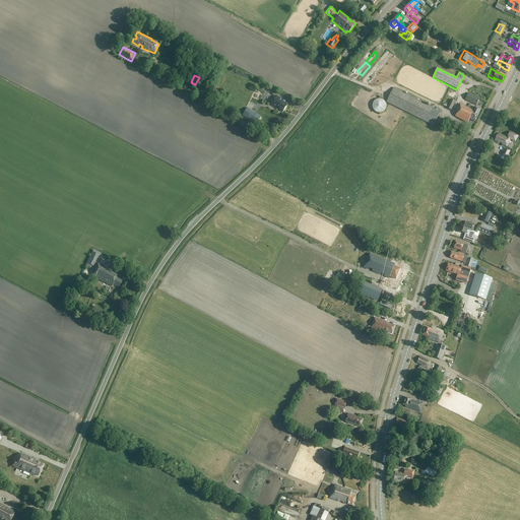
[(393,88),(386,102),(434,126),(441,111),(436,109),(435,110),(393,88)]
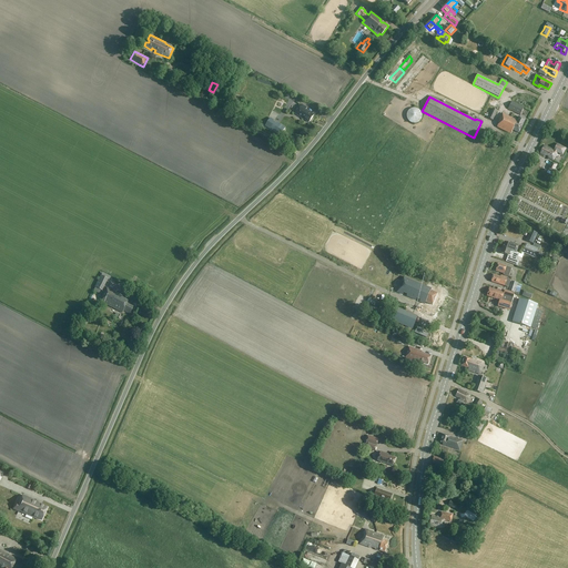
[(511,102),(508,110),(520,115),(524,108),(511,102)]
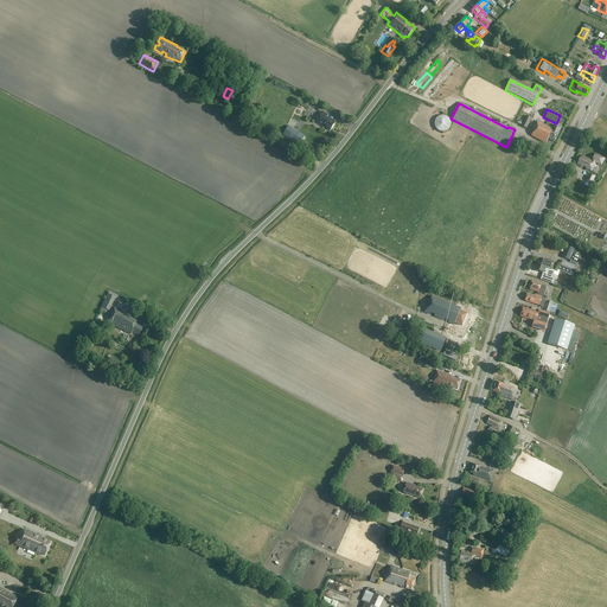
[(319,113),(313,121),(324,128),(330,132),(334,123),(326,117),(328,115),(323,113),(321,114),(319,113)]
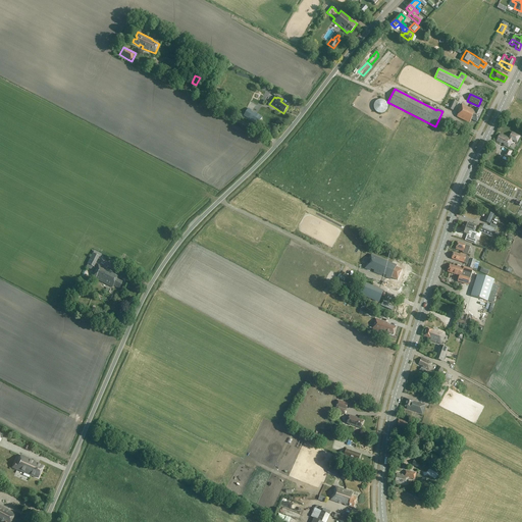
[(387,107),(387,106),(387,105),(386,105),(386,104),(386,103),(385,102),(384,101),(383,100),(382,100),(381,100),(380,100),(379,100),(378,100),(377,100),(376,101),(375,102),(374,102),(374,103),(374,104),(373,105),(373,106),(373,107),(373,108),(374,109),(374,110),(375,111),(376,111),(376,112),(377,112),(378,113),(379,113),(380,113),(381,113),(382,113),(383,112),(384,112),(384,111),(385,111),(385,110),(386,110),(386,109),(386,108),(387,107)]
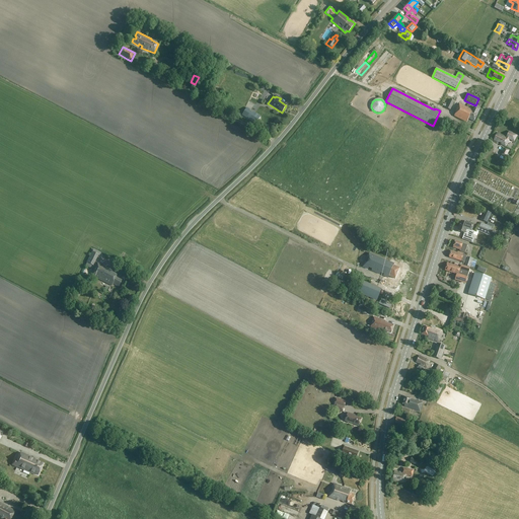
[(455,113),(453,117),(466,123),(468,120),(473,122),(477,115),(479,110),(473,107),(472,110),(459,104),(454,113),(455,113)]
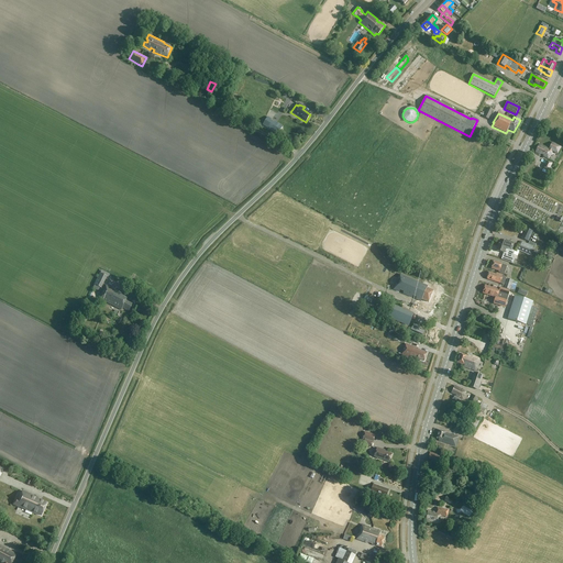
[(269,122),(266,128),(273,133),(277,128),(269,122)]
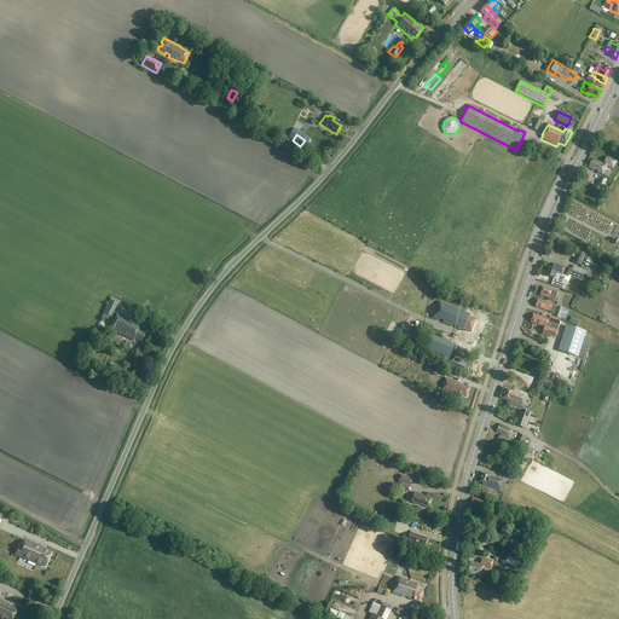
[(594,160),(589,168),(594,171),(595,169),(597,171),(597,173),(602,175),(607,167),(613,171),(617,163),(607,157),(603,165),(594,160)]
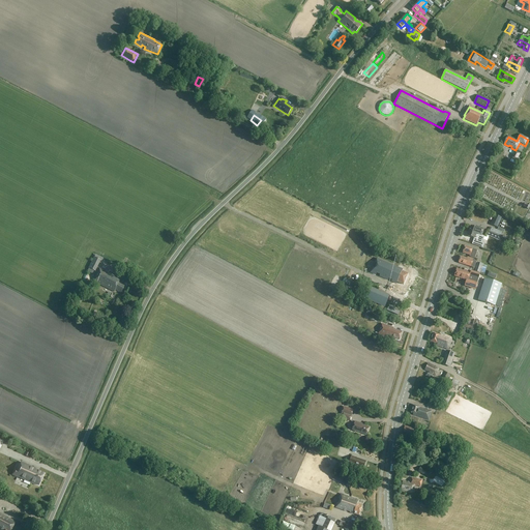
[(517,162),(520,154),(514,152),(510,158),(517,162)]
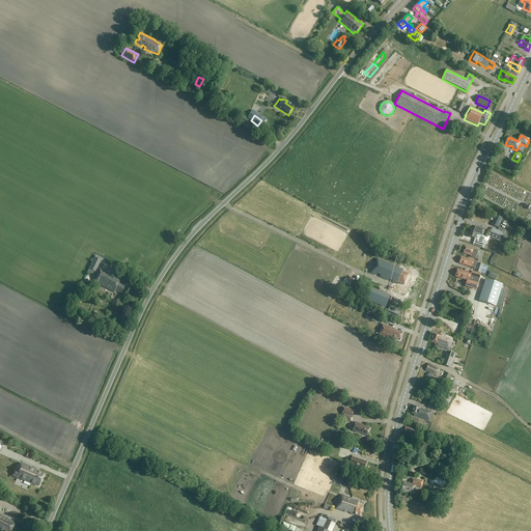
[(496,216),(492,225),(499,228),(502,219),(496,216)]
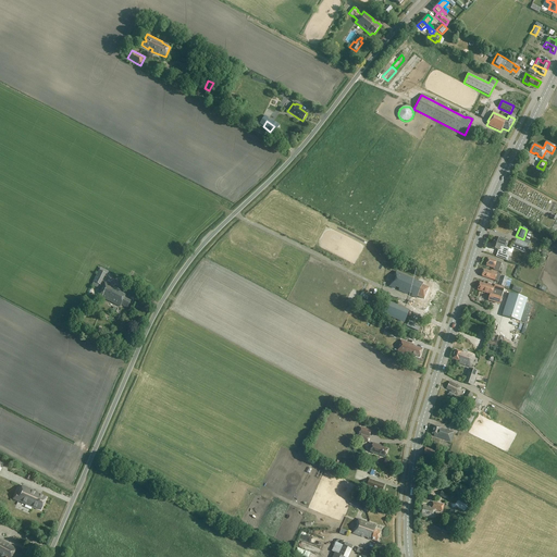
[(503,239),(502,240),(494,238),(493,244),(507,248),(509,242),(508,242),(503,239)]
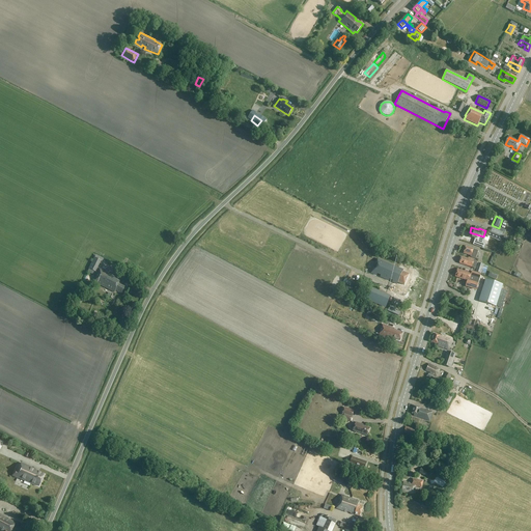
[(488,236),(500,242),(504,232),(492,228),(488,236)]
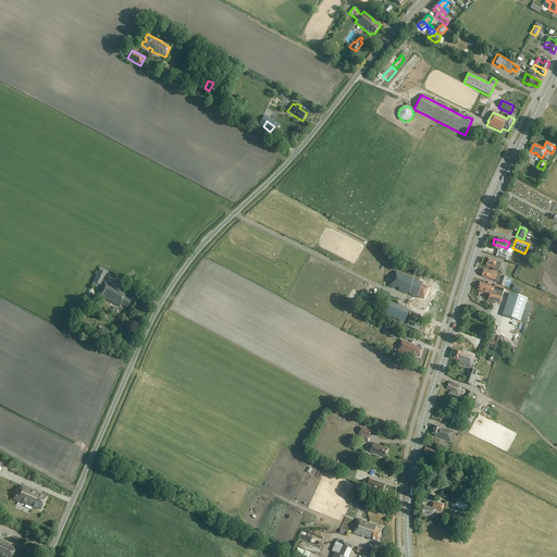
[(491,249),(498,251),(496,258),(507,261),(508,257),(506,256),(508,252),(512,254),(514,250),(507,248),(493,244),(491,249)]
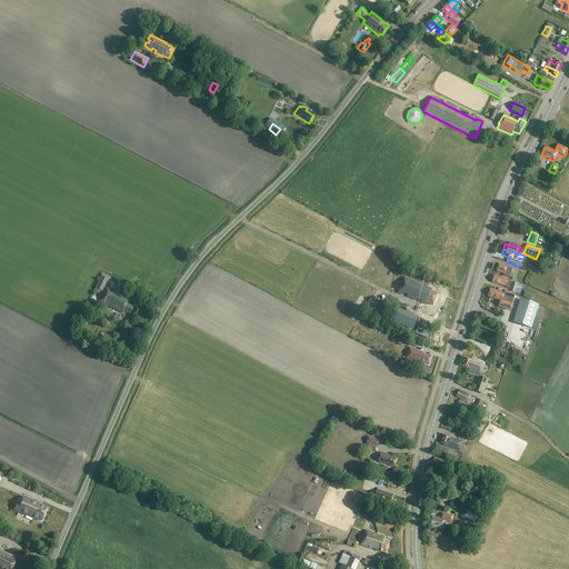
[(512,269),(507,268),(507,267),(503,266),(500,265),(499,265),(497,271),(505,275),(503,276),(509,278),(512,269)]
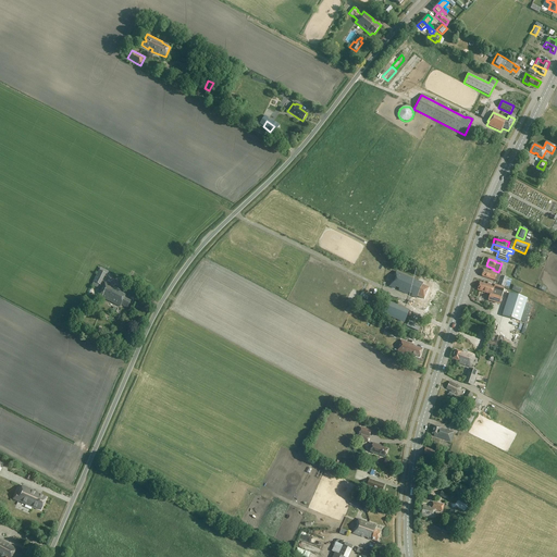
[(482,276),(491,280),(498,282),(500,275),(497,274),(498,272),(492,270),(491,272),(484,270),(482,276)]
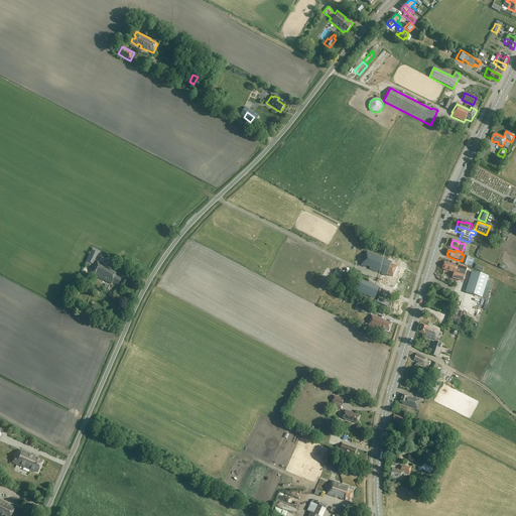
[(92,251),(87,261),(93,265),(98,254),(92,251)]
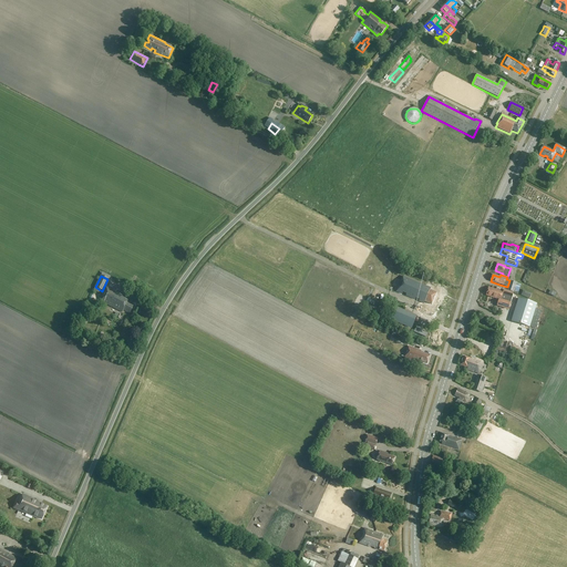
[(399,287),(397,292),(402,295),(403,292),(406,295),(406,296),(415,300),(416,298),(420,300),(419,301),(420,302),(426,287),(403,277),(401,281),(403,282),(401,288),(399,287)]
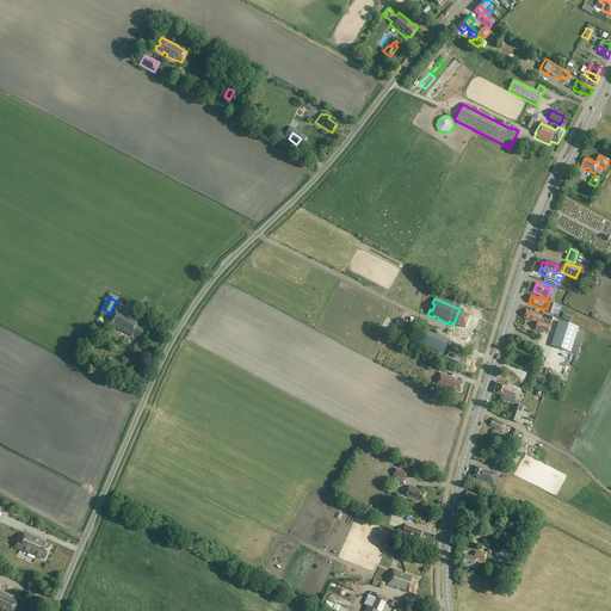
[(547,314),(554,315),(559,318),(562,307),(557,306),(550,303),(548,309),(547,314)]
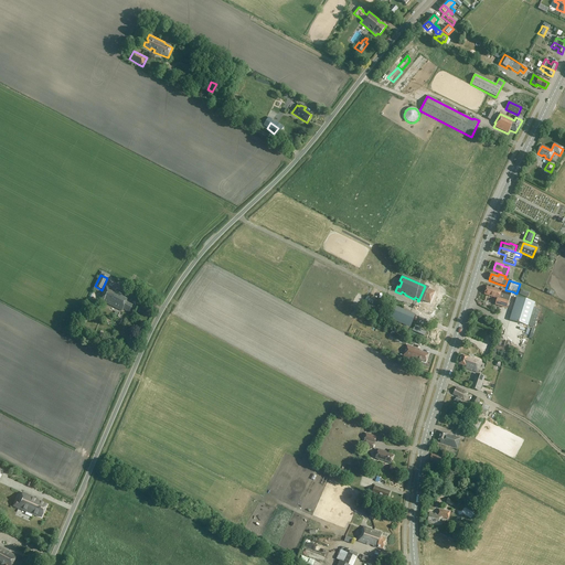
[(425,286),(418,301),(423,302),(423,301),(430,304),(435,292),(428,289),(429,287),(425,286)]
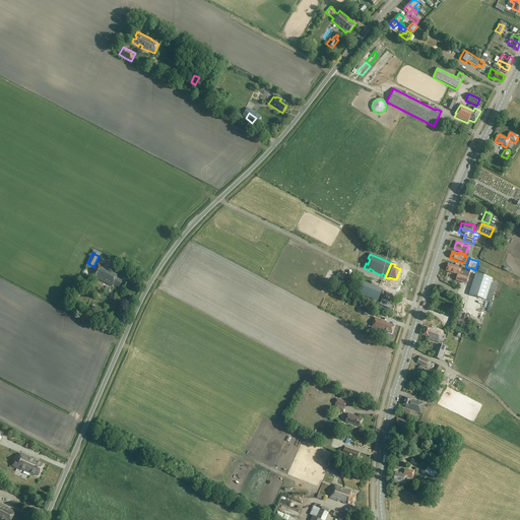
[(98,264),(91,277),(112,287),(113,285),(119,288),(123,280),(119,278),(119,277),(117,276),(118,274),(116,273),(115,275),(112,273),(113,271),(104,267),(103,269),(100,267),(101,266),(98,264)]
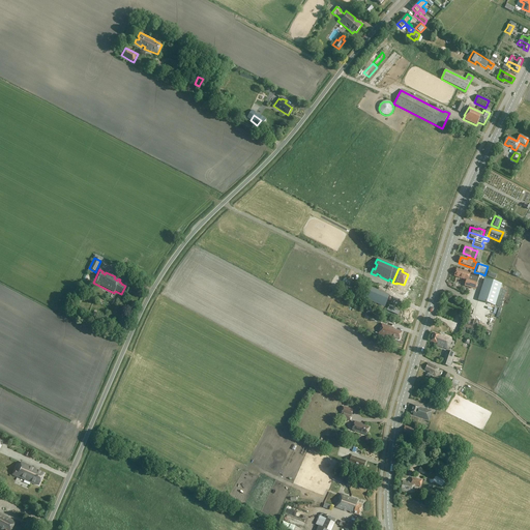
[(457,269),(454,276),(466,281),(465,285),(475,288),(480,274),(471,271),(471,272),(464,270),(464,271),(457,269)]
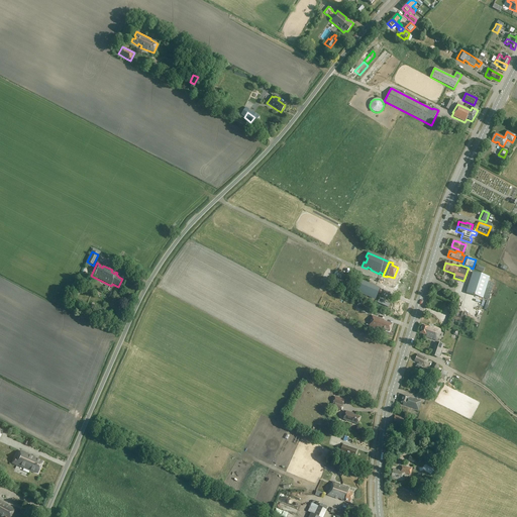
[(488,282),(490,279),(473,273),(467,294),(483,299),(489,300),(494,284),(488,282)]
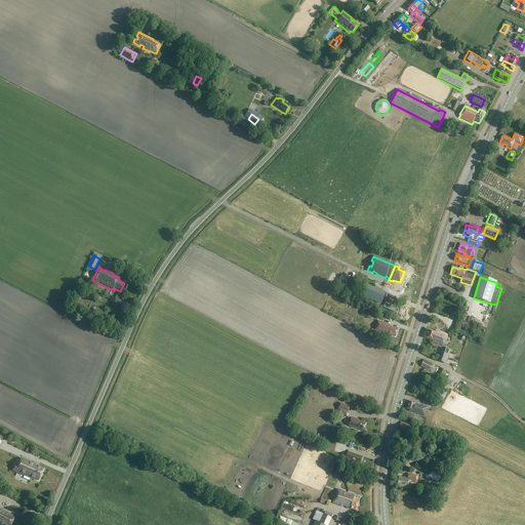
[(364,285),(360,294),(381,304),(386,294),(364,285)]
